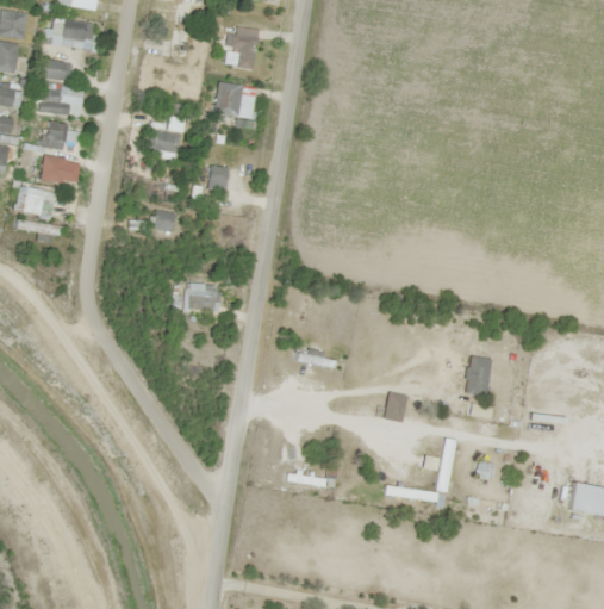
[(58,0),(58,4),(95,10),(97,0),(58,0)]
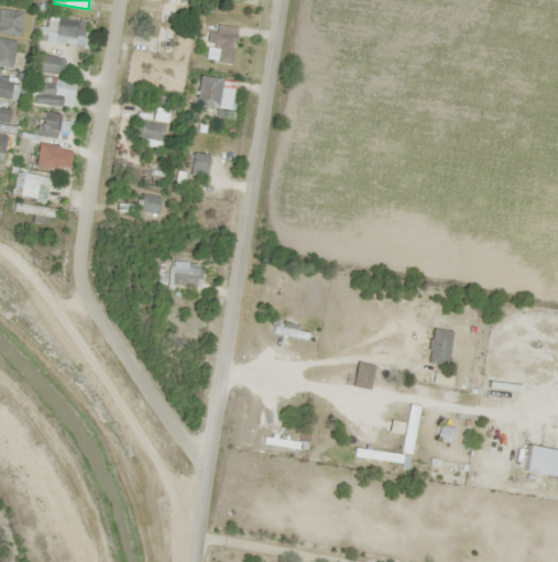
[(0,34),(25,34),(25,10),(0,10),(0,34)]
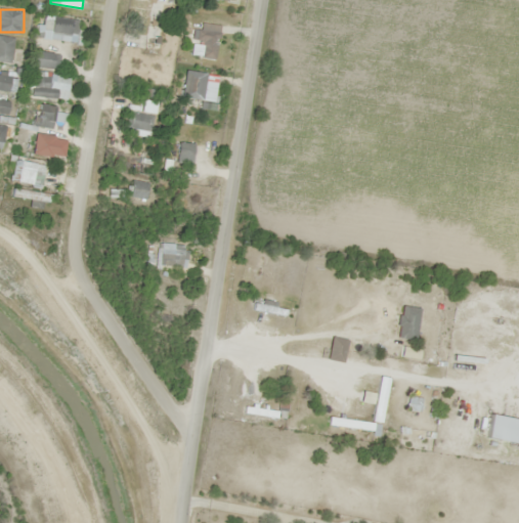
[(79,35),(81,19),(45,14),(42,38),(71,41),(71,34),(79,35)]
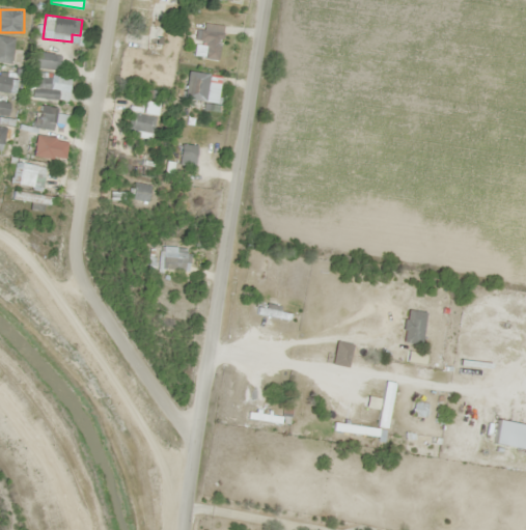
[(197,57),(221,59),(224,31),(200,29),(197,57)]
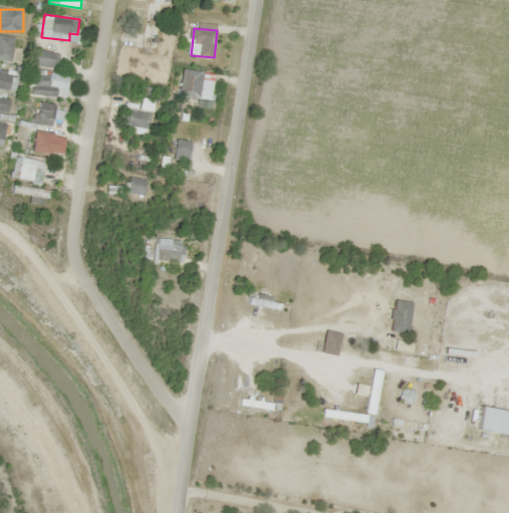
[(142,50),(158,50),(158,41),(147,41),(147,31),(125,31),(125,55),(142,55),(142,50)]
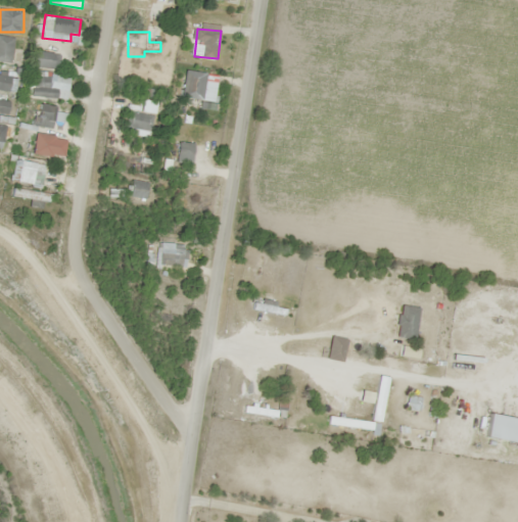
[(17,38),(0,35),(0,60),(13,63),(17,38)]
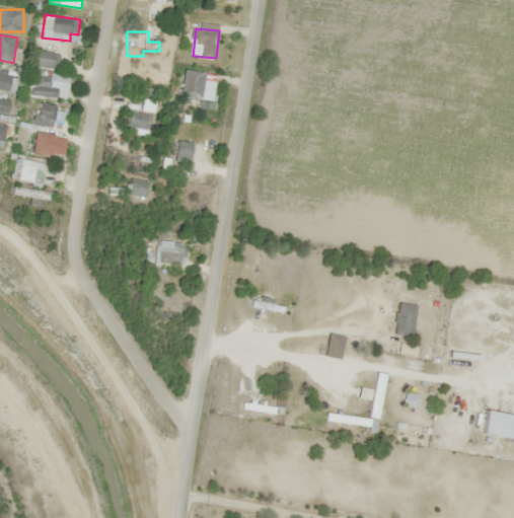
[(53,52),(34,52),(34,66),(53,66),(53,52)]
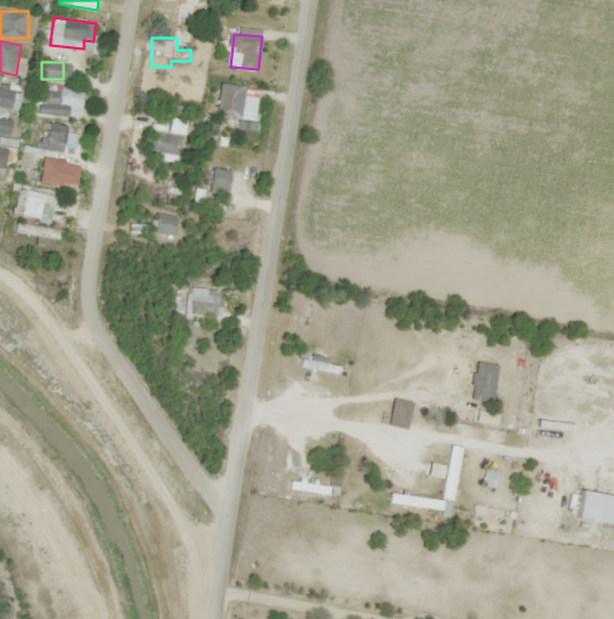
[(0,105),(5,109),(17,90),(3,81),(0,84),(0,105)]
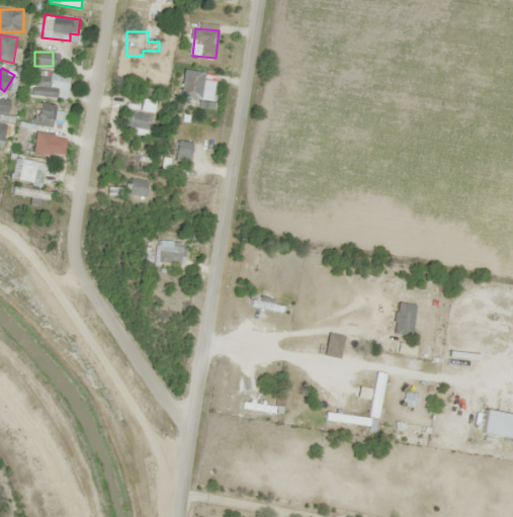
[(206,73),(186,69),(181,95),(201,99),(206,73)]
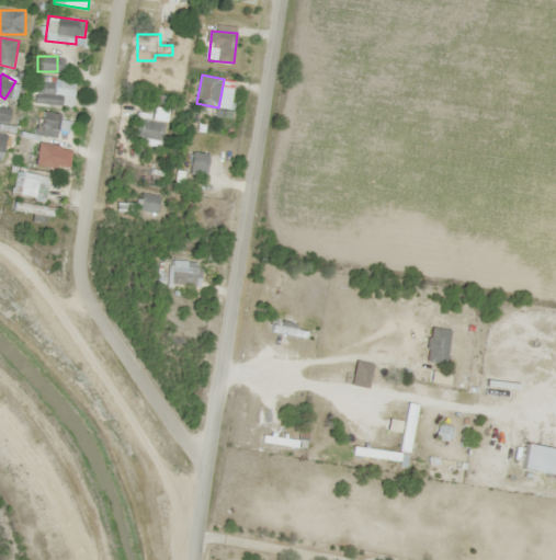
[(56,93),(58,80),(40,77),(34,101),(63,106),(65,94),(56,93)]
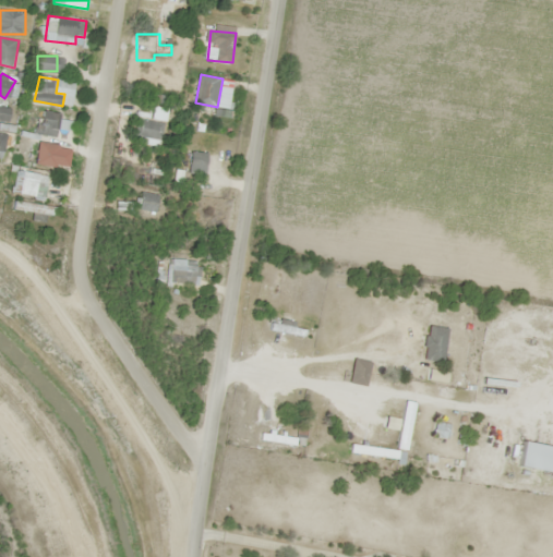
[(11,106),(0,106),(0,120),(12,119),(11,106)]
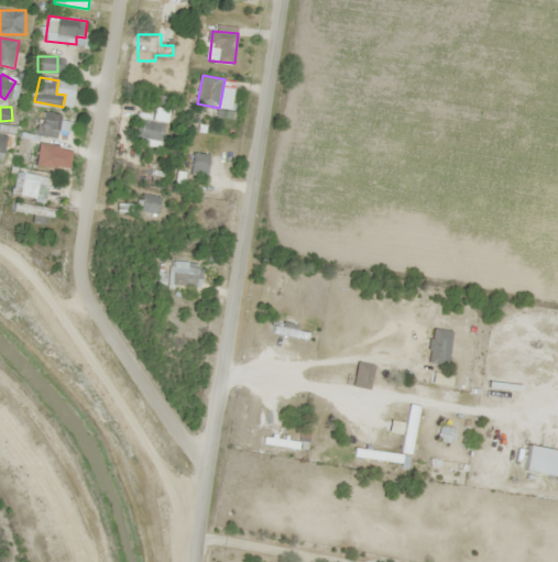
[(155,118),(168,120),(171,110),(156,108),(155,118)]
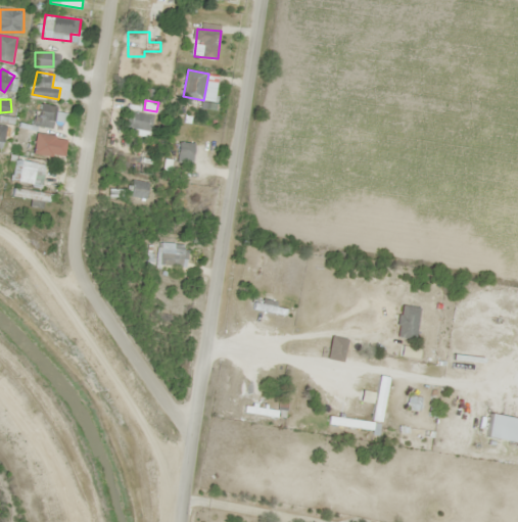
[(59,107),(41,102),(35,124),(53,129),(59,107)]
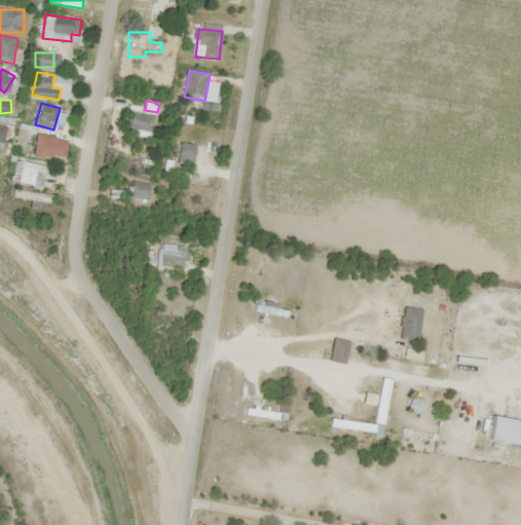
[(128,127),(154,132),(157,115),(132,111),(128,127)]
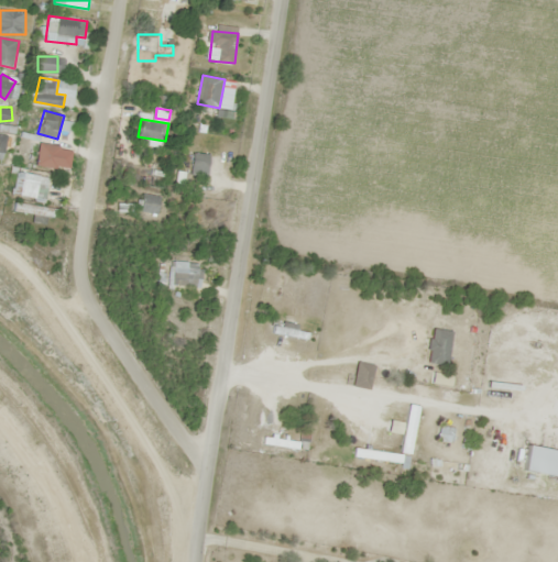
[(0,154),(1,153),(3,154),(9,140),(0,135),(0,154)]
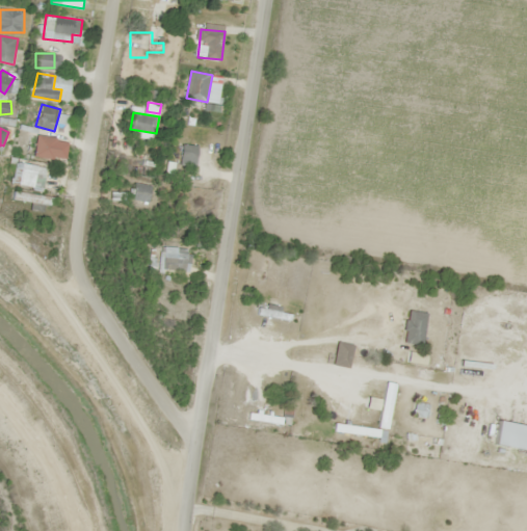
[(56,138),(38,136),(36,157),(54,159),(56,138)]
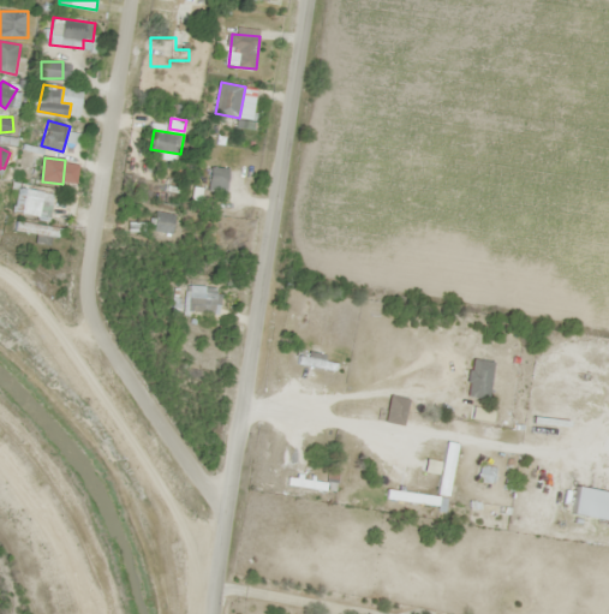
[(230,192),(231,168),(212,167),(210,192),(230,192)]
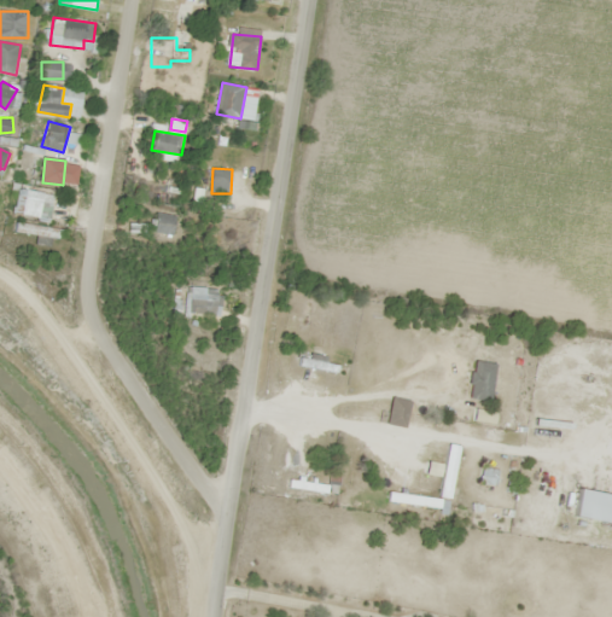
[(57,195),(28,190),(23,215),(52,220),(57,195)]
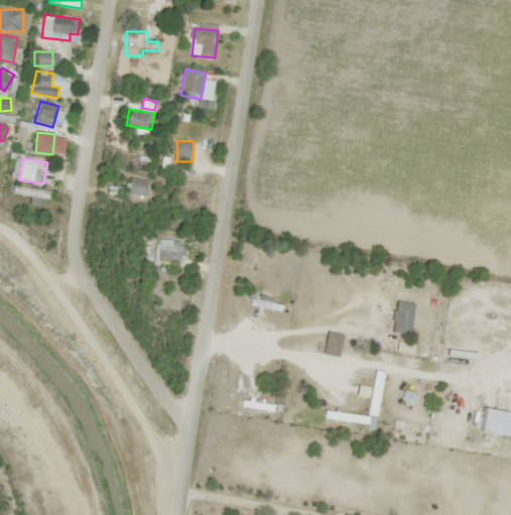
[(149,180),(133,177),(130,192),(145,197),(149,180)]
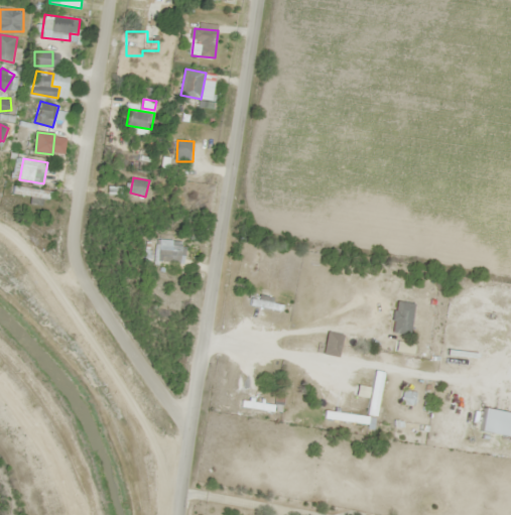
[(185,261),(186,240),(160,239),(159,261),(185,261)]
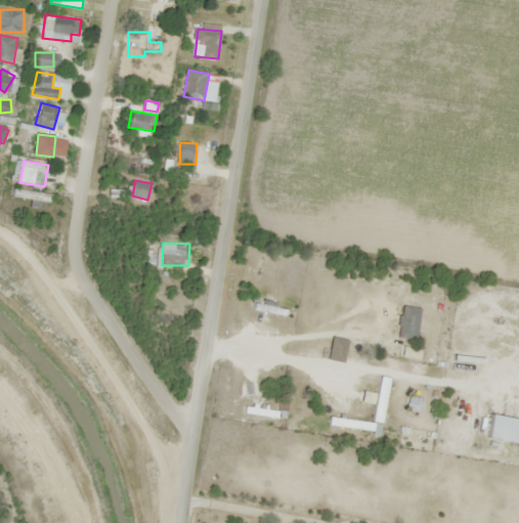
[(278,304),(257,300),(255,310),(288,316),(289,309),(278,307),(278,304)]
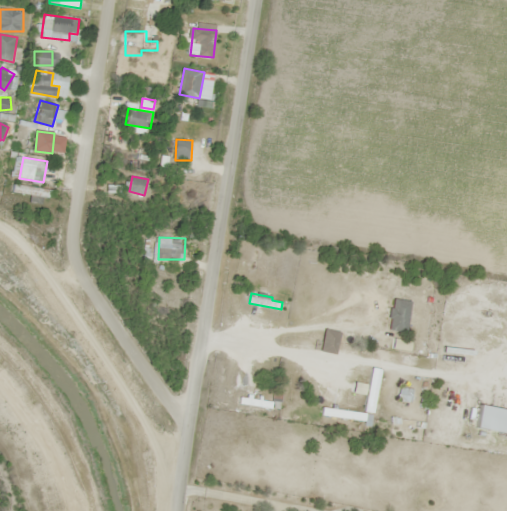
[(409,332),(412,301),(394,299),(391,330),(409,332)]
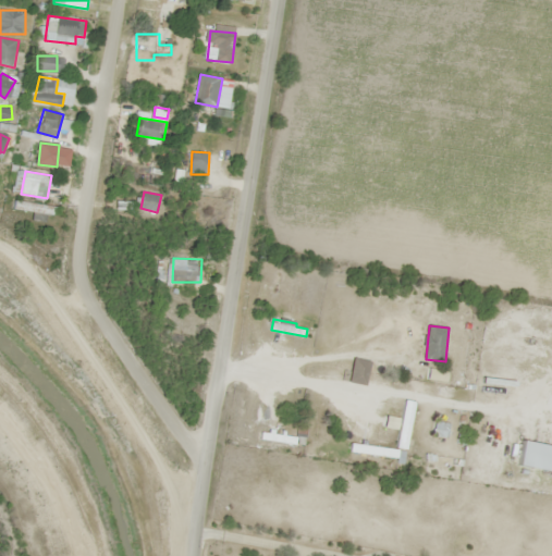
[(437,436),(451,436),(452,423),(437,422),(437,436)]
